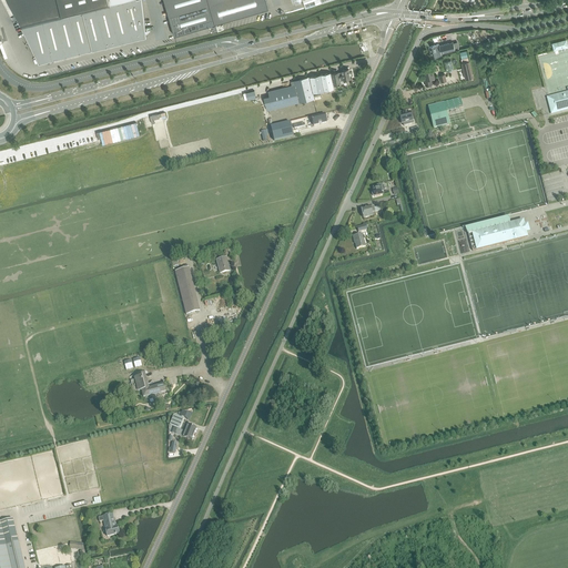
[(7,0),(21,27),(62,17),(89,10),(108,4),(107,0),(7,0)]
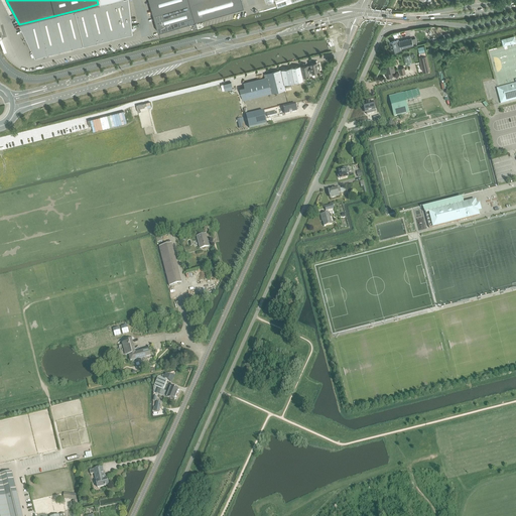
[(128,0),(120,0),(110,3),(119,37),(133,33),(128,0)]
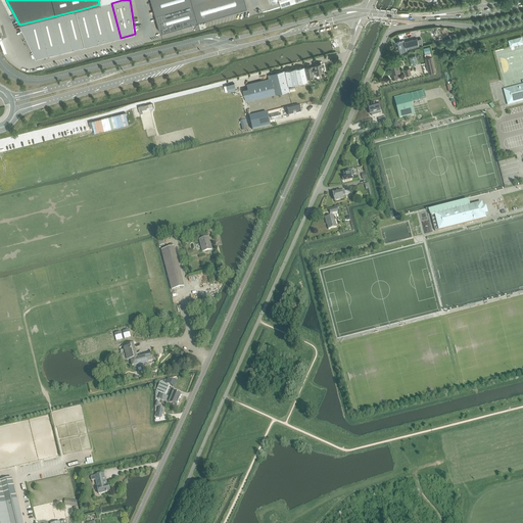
[(150,0),(160,33),(247,8),(244,0),(150,0)]
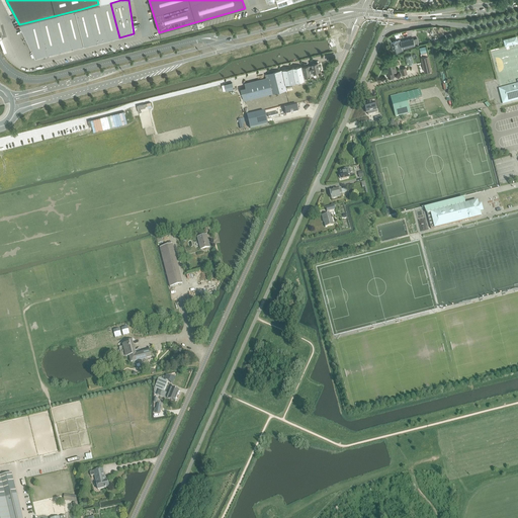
[(105,4),(99,5),(107,39),(119,37),(110,3),(105,4)]
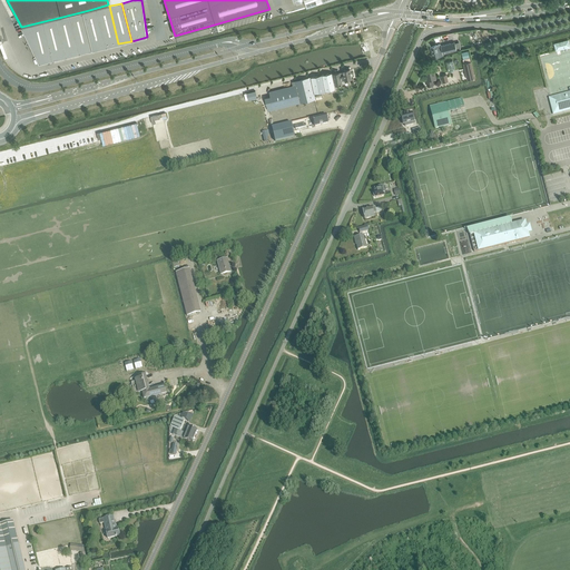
[(115,45),(118,43),(109,6),(96,9),(106,47),(115,45)]
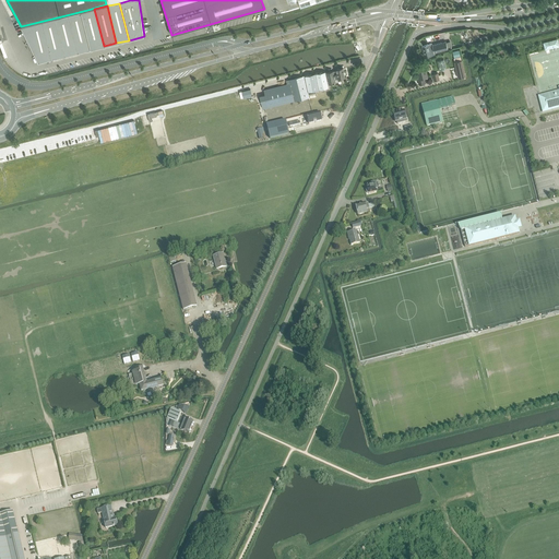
[(92,49),(104,46),(94,9),(82,12),(92,49)]
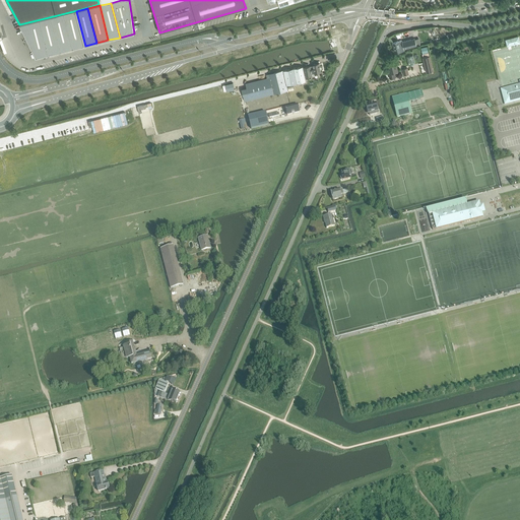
[(76,11),(64,14),(73,49),(85,46),(76,11)]
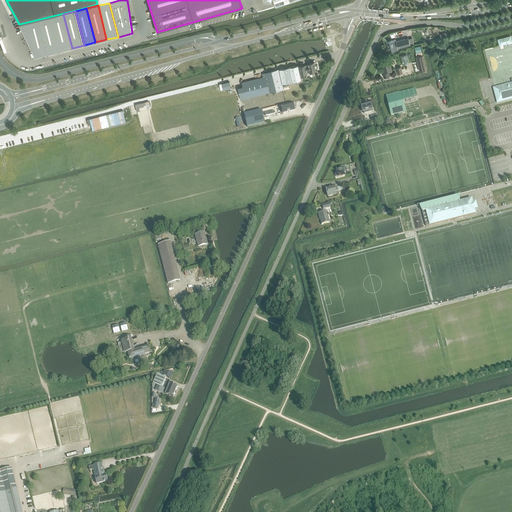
[(72,48),(63,14),(52,17),(58,43),(61,51),(62,51),(63,51),(65,50),(66,50),(72,48)]
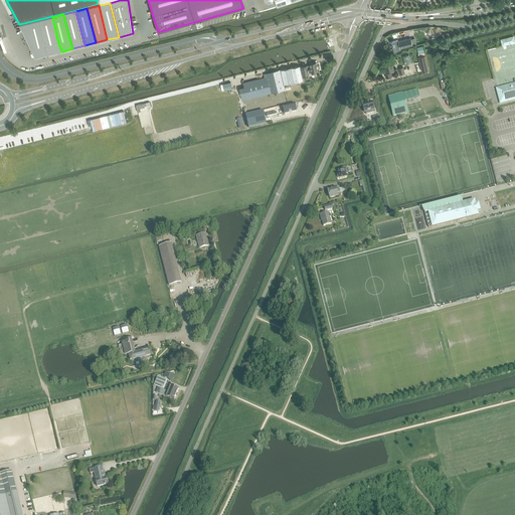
[(52,17),(41,20),(49,54),(52,53),(57,52),(59,52),(61,51),(58,43),(52,17)]
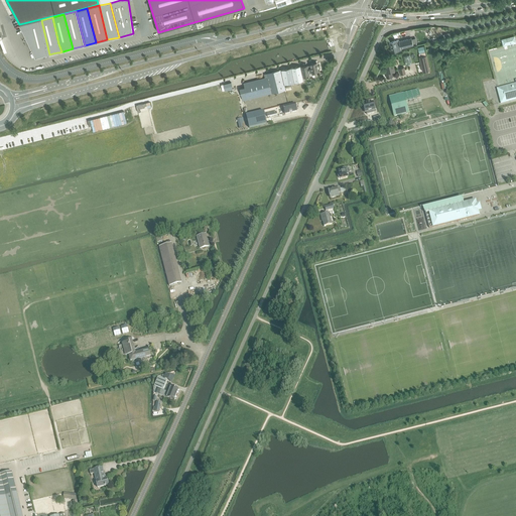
[(35,58),(49,54),(41,20),(20,25),(35,58)]
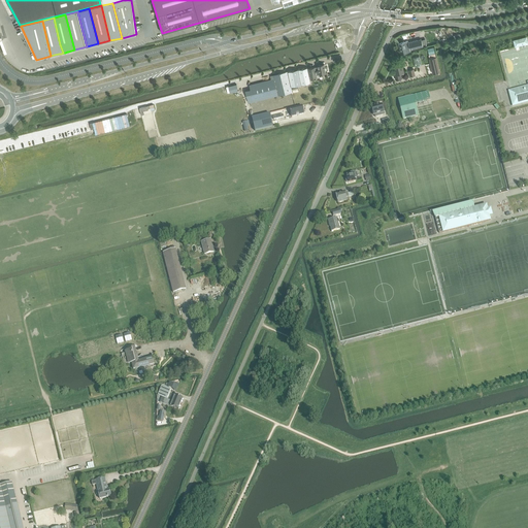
[(515,46),(527,43),(526,37),(514,40),(515,46)]
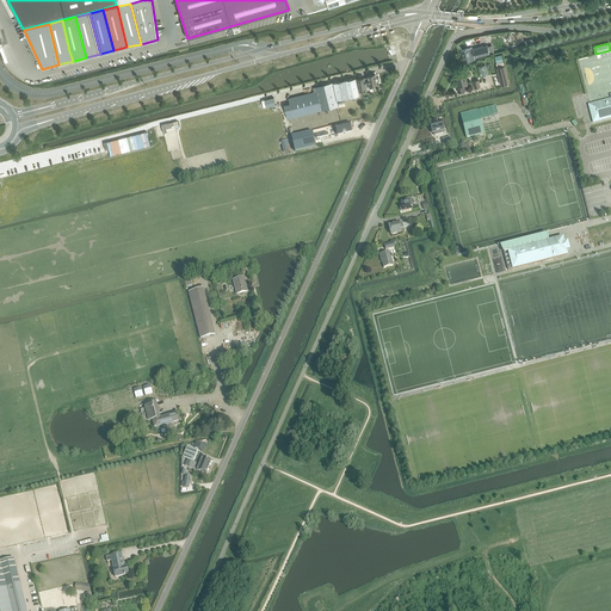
[(475,57),(489,54),(489,53),(494,51),(493,45),(487,47),(487,45),(473,49),(471,48),(463,50),(462,50),(464,62),(467,61),(475,60),(475,57)]
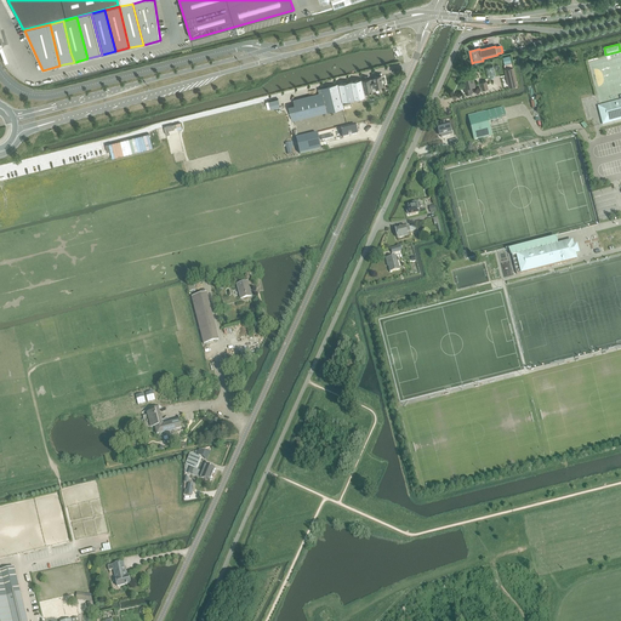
[(485,68),(488,79),(496,77),(494,67),(485,68)]
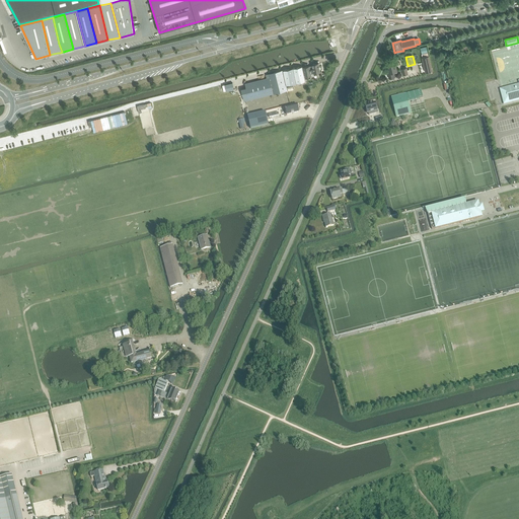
[(422,58),(425,72),(432,71),(429,56),(422,58)]
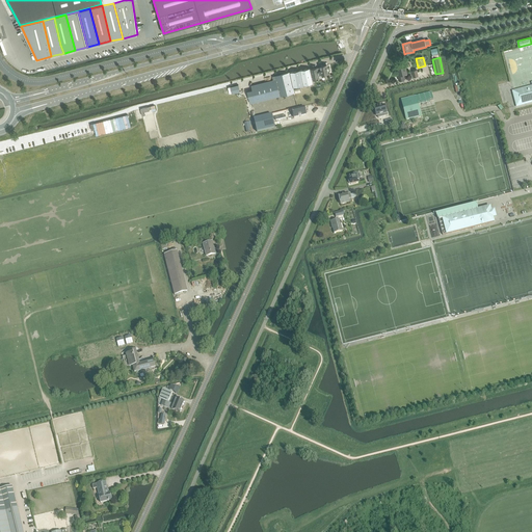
[(404,74),(407,73),(404,61),(396,63),(397,68),(398,68),(399,75),(398,75),(399,80),(405,79),(404,74)]
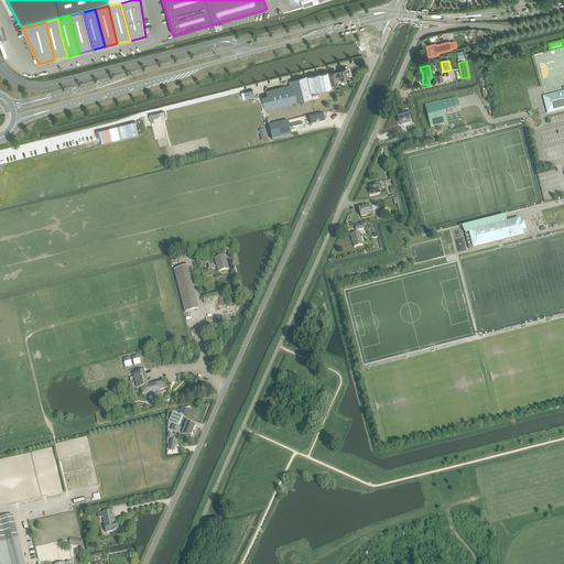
[(339,83),(338,80),(342,79),(348,78),(346,68),(339,69),(339,72),(336,72),(329,73),(332,84),(339,83)]
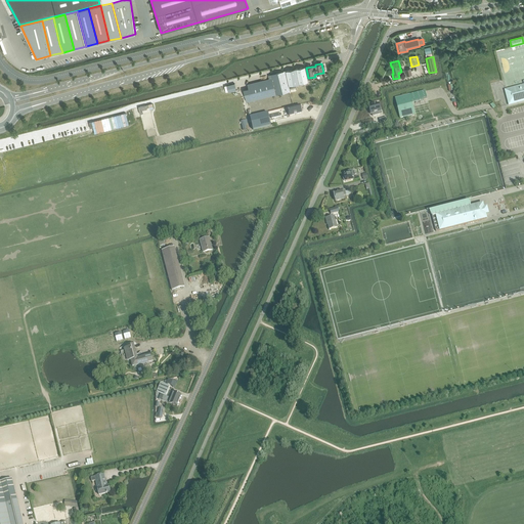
[(267,97),(273,95),(291,91),(289,86),(299,84),(308,82),(305,67),(296,69),(286,71),(268,76),(269,79),(248,85),(249,89),(244,90),(246,102),(267,97)]
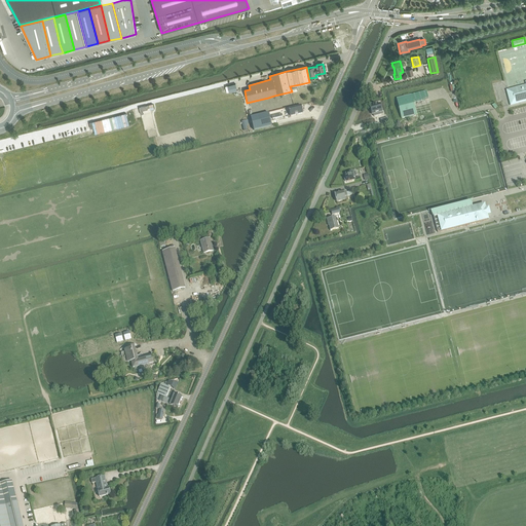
[(525,82),(525,86),(506,90),(511,106),(525,101),(525,82)]
